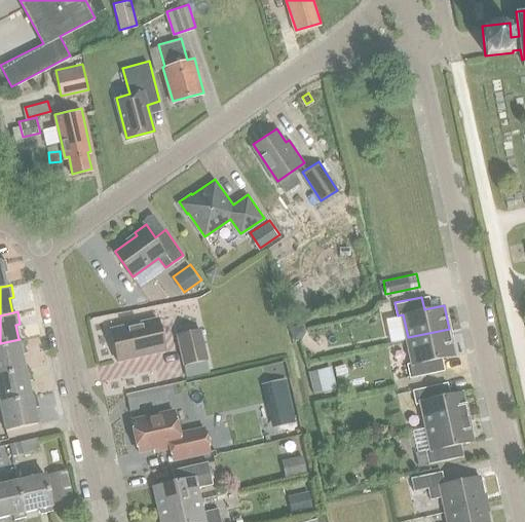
[(111,327),(118,359),(165,348),(158,317),(111,327)]
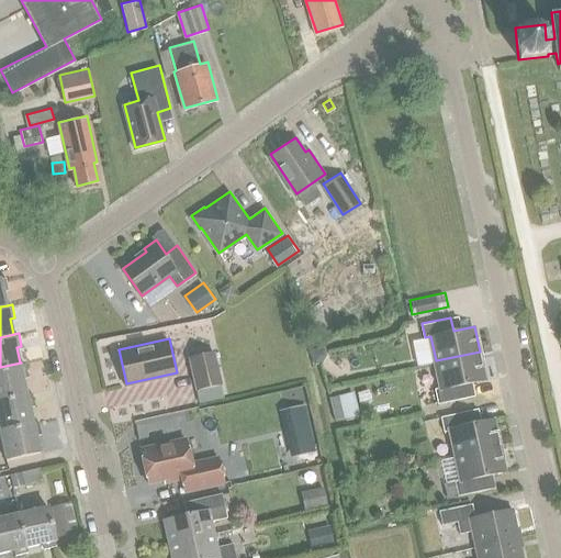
[(222,382),(214,350),(187,357),(194,388),(195,388),(199,400),(224,394),(221,382),(222,382)]
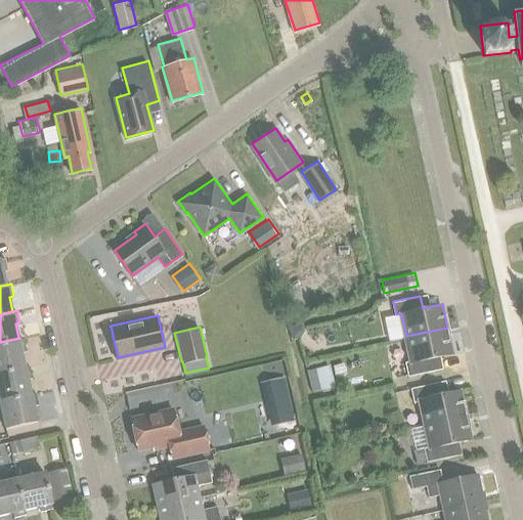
[(447,328),(406,336),(411,360),(406,361),(409,375),(435,369),(433,356),(452,352),(447,328)]
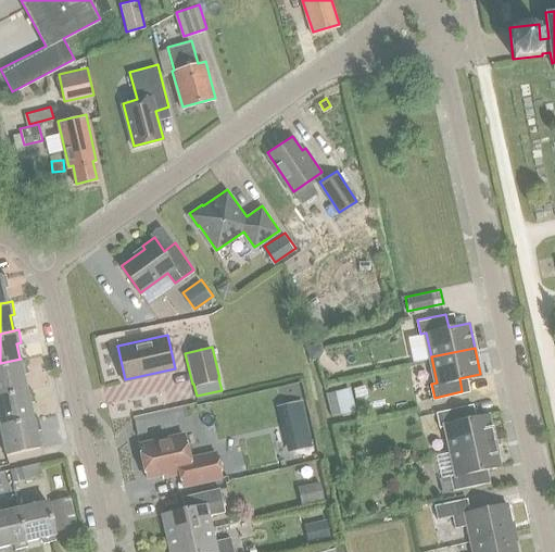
[(0,393),(27,387),(23,372),(27,371),(25,358),(20,359),(21,359),(0,363),(0,393)]
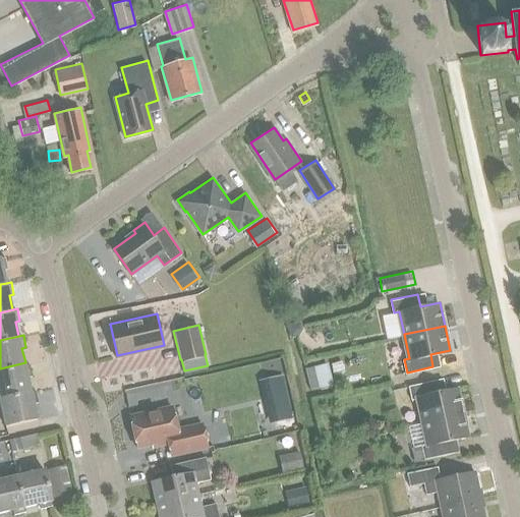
[(0,396),(32,389),(27,375),(32,374),(30,361),(25,362),(0,368),(0,396)]
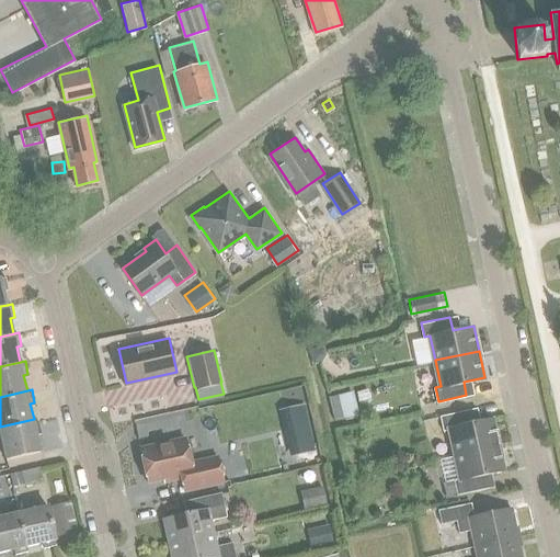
[(353,389),(338,393),(343,415),(344,417),(353,415),(350,405),(357,404),(353,389)]
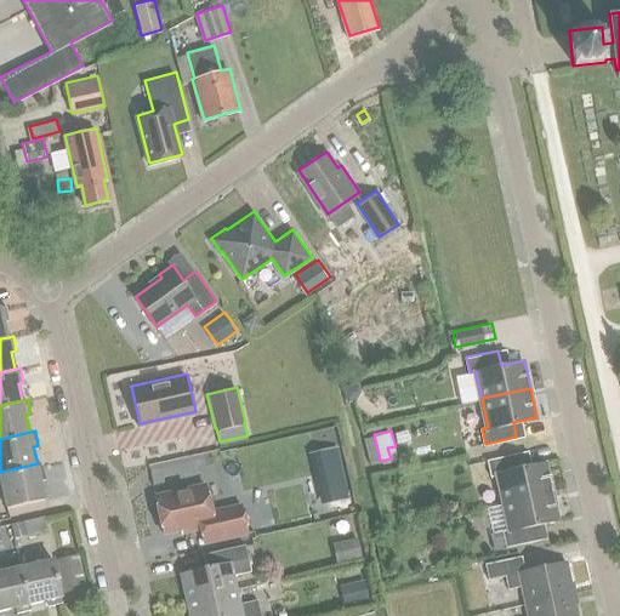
[(314,450),(318,469),(342,465),(337,445),(314,450)]
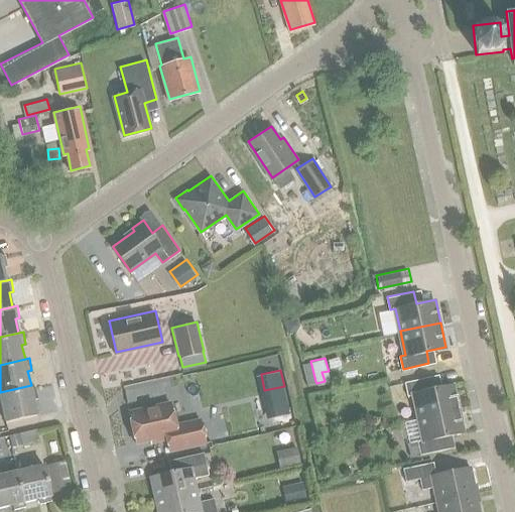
[(418,415),(459,407),(454,383),(434,387),(431,375),(405,381),(408,394),(413,393),(418,415)]
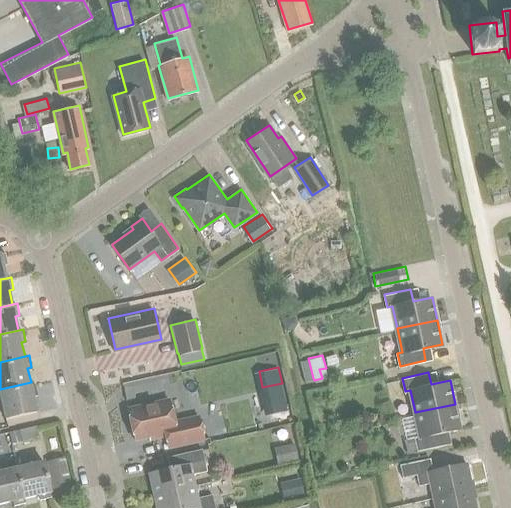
[(37,410),(33,394),(37,393),(35,381),(31,382),(0,389),(6,417),(37,410)]
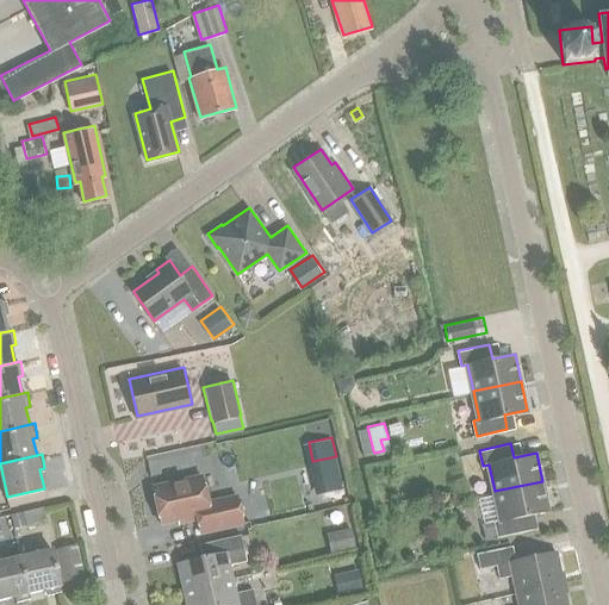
[(340,472),(316,476),(319,491),(342,486),(340,472)]
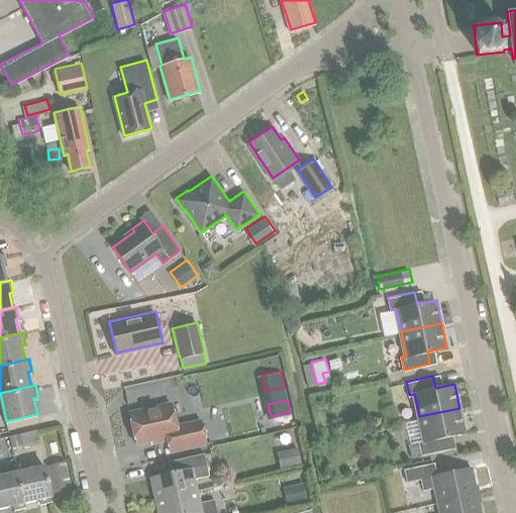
[(130,414),(136,441),(167,435),(171,449),(207,441),(201,418),(176,424),(172,405),(130,414)]
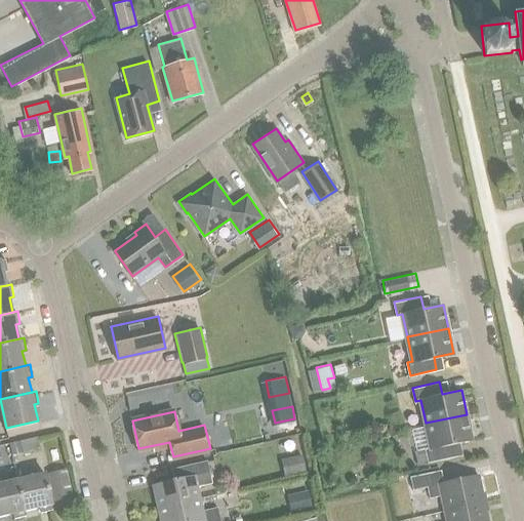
[(467,414),(426,423),(431,446),(426,447),(429,461),(454,455),(452,443),(472,439),(467,414)]
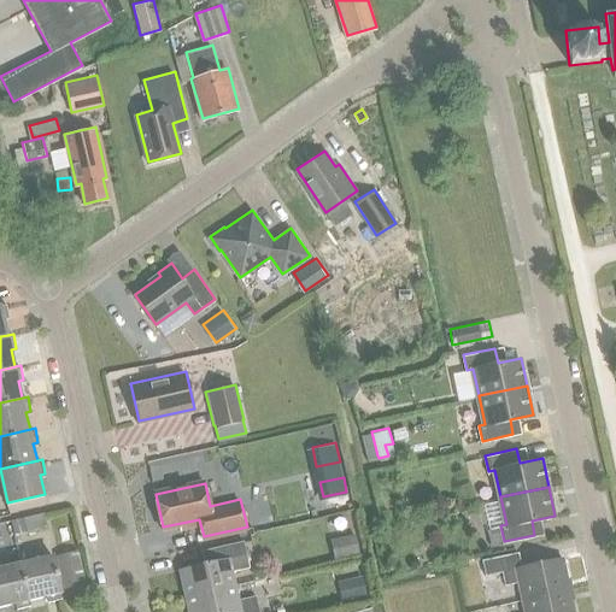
[(506,524),(500,496),(481,501),(487,529),(500,525),(506,524)]
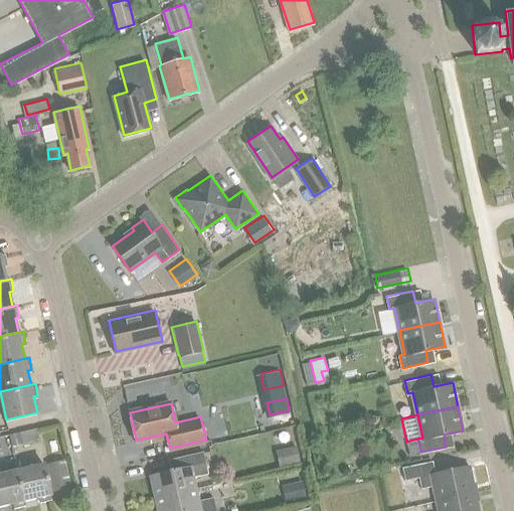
[(39,438),(36,427),(10,434),(12,444),(39,438)]
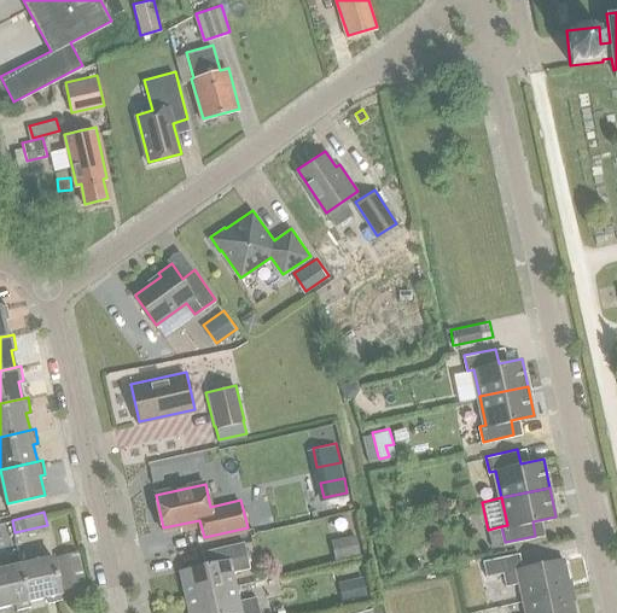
[(355,533),(331,538),(335,558),(360,552),(355,533)]
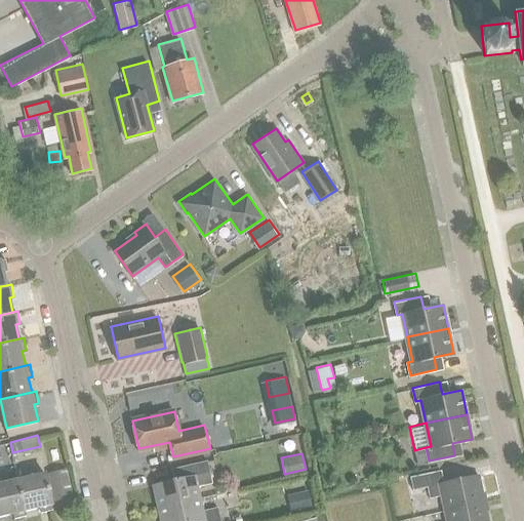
[(159,506),(200,496),(197,484),(212,480),(207,458),(172,467),(174,479),(154,483),(159,506)]
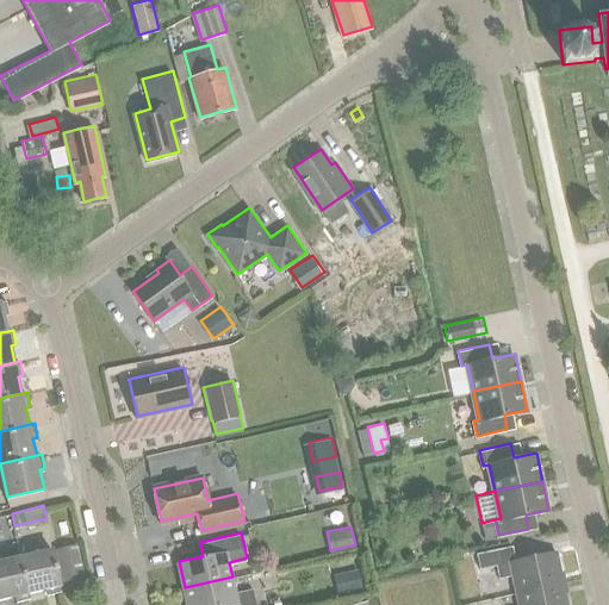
[(64,580),(85,575),(78,543),(57,548),(64,580)]
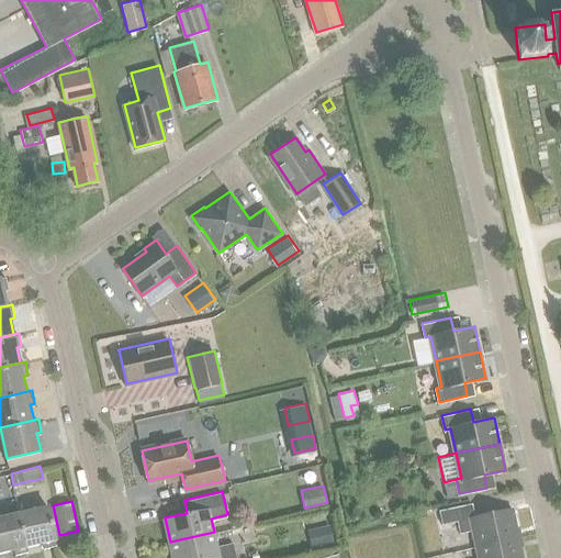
[(472,502),(439,509),(442,522),(458,520),(460,532),(472,528),(475,545),(519,535),(513,506),(475,515),(472,502)]
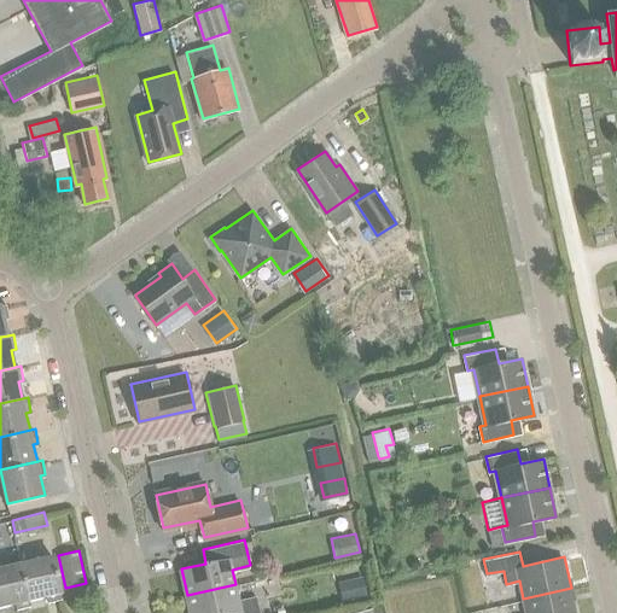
[(30,600),(47,595),(48,601),(63,597),(53,555),(22,562),(30,600)]
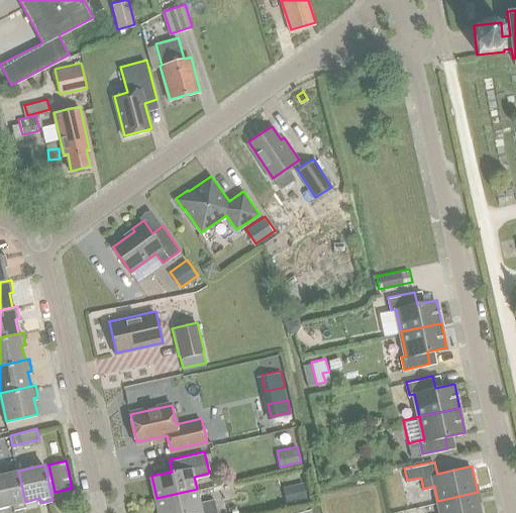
[(26,506),(25,502),(18,471),(0,474),(0,507),(13,504),(14,508),(26,506)]
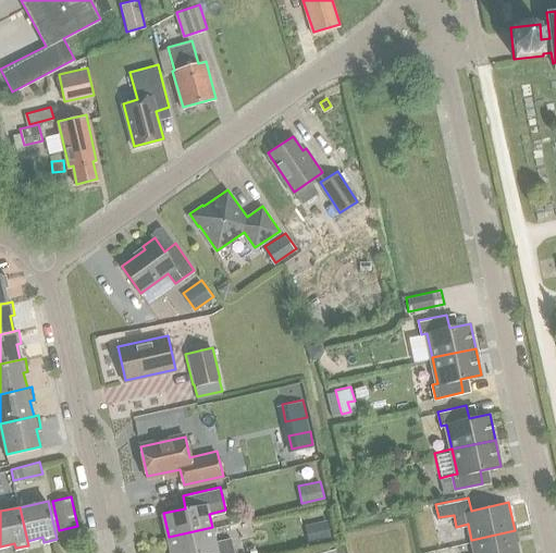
[(328,518),(305,523),(309,542),(331,537),(328,518)]
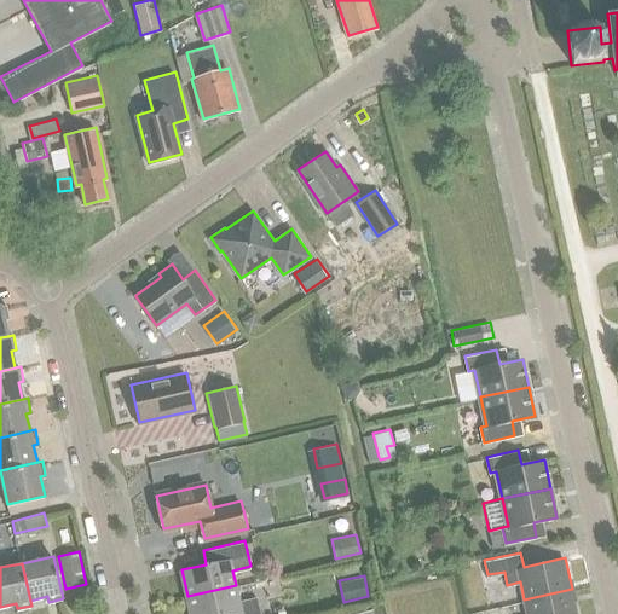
[(236,585),(188,596),(191,613),(261,613),(258,596),(238,600),(236,585)]
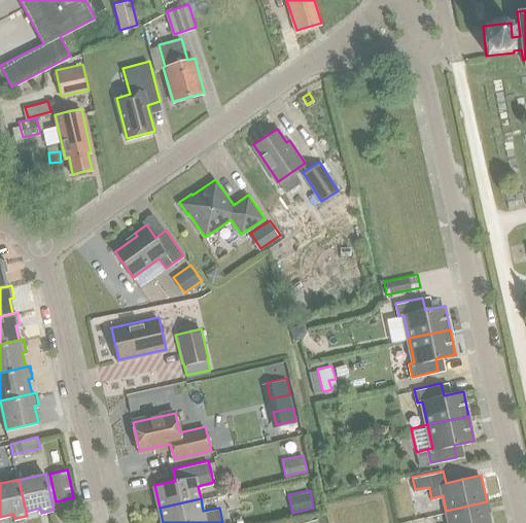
[(491,522),(487,501),(446,511),(448,522),(491,522)]
